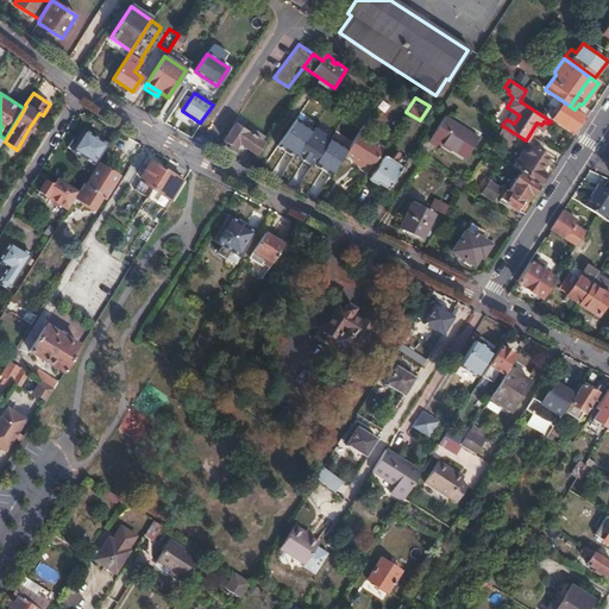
[(570,106),(563,101),(552,118),(573,131),(584,114),(575,110),(570,106)]
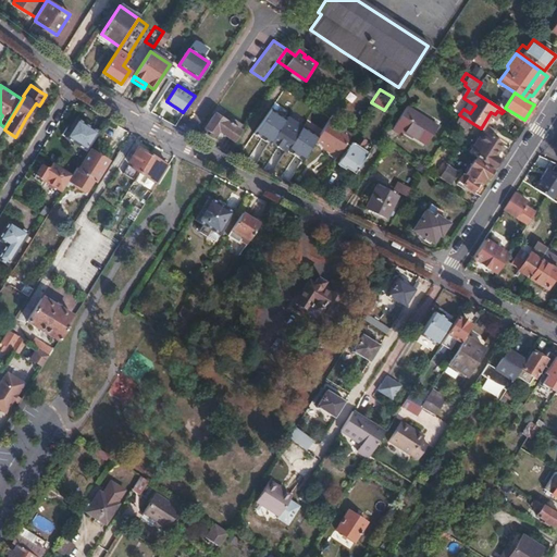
[(407,106),(392,131),(398,134),(401,128),(425,144),(437,125),(407,106)]
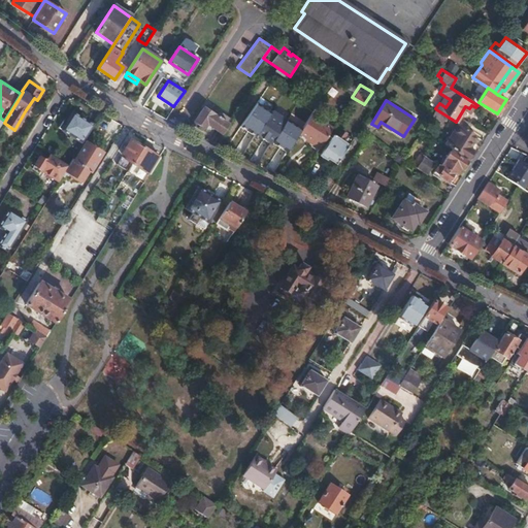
[(153,111),(164,118),(168,111),(157,105),(153,111)]
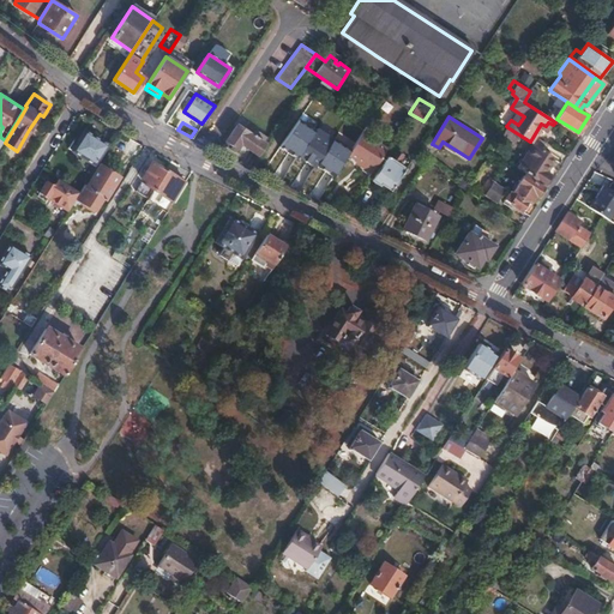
[(240,145),(257,157),(269,139),(256,130),(252,136),(238,125),(226,142),(238,149),(240,145)]
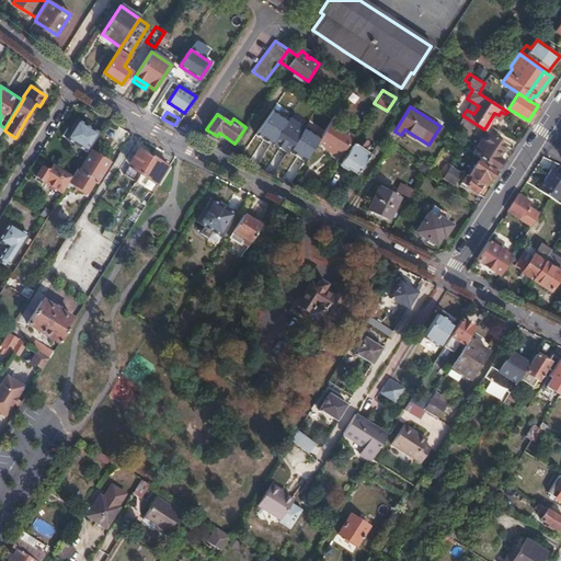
[(66,138),(89,152),(100,134),(78,119),(66,138)]
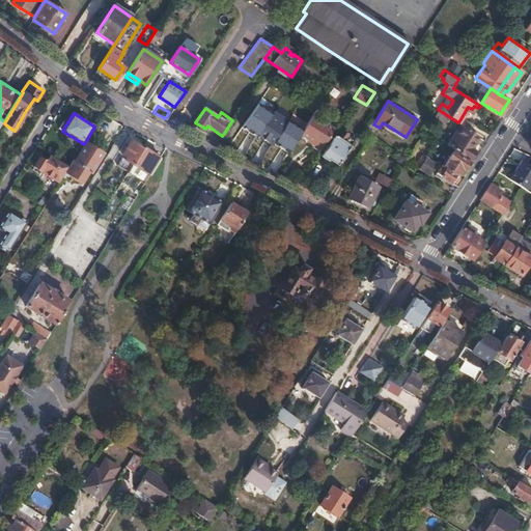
[(312,114),(301,134),(314,143),(313,145),(320,149),(334,129),(312,114)]
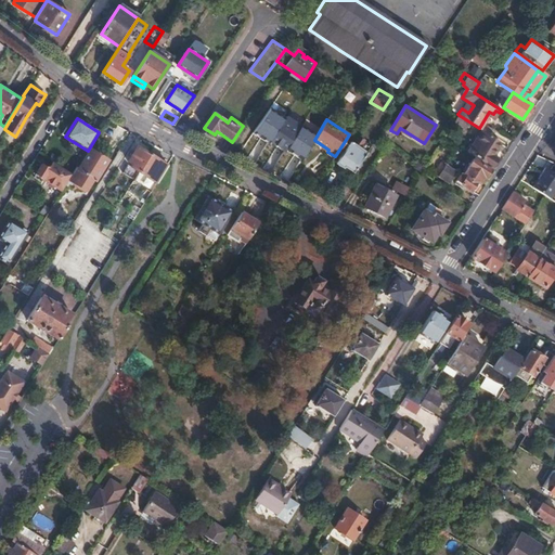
[(271,132),(261,147),(287,164),(297,150),(287,142),(293,133),(289,131),(294,125),(291,123),(280,138),(271,132)]
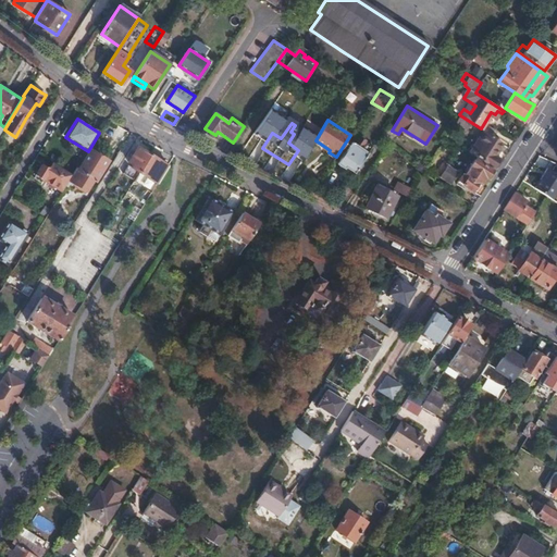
[(120,144),(127,132),(118,125),(110,138),(120,144)]
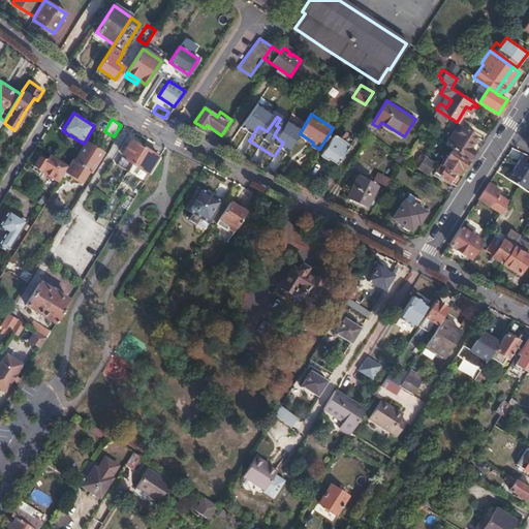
[(477,136),(460,125),(447,145),(468,159),(474,150),(470,148),(477,136)]
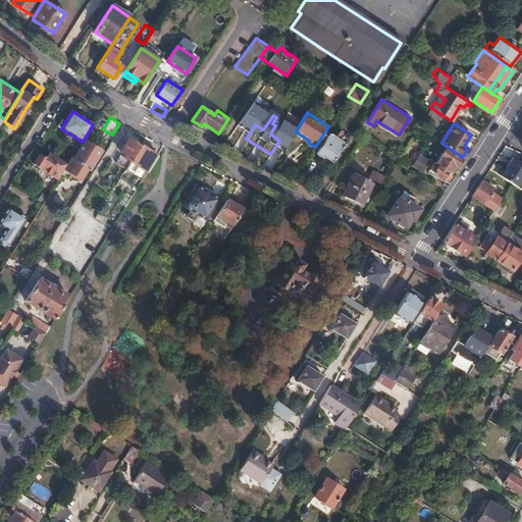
[(323,157),(331,163),(345,143),(349,137),(335,128),(331,135),(329,133),(314,154),(322,159),(323,157)]
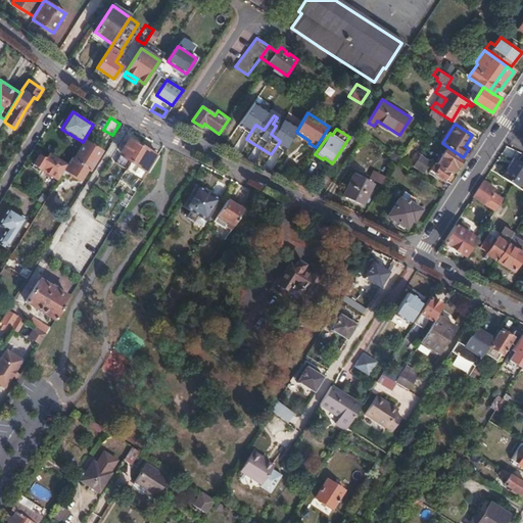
[(131,161),(141,146),(129,138),(120,152),(126,155),(124,158),(120,155),(115,162),(126,169),(131,161)]
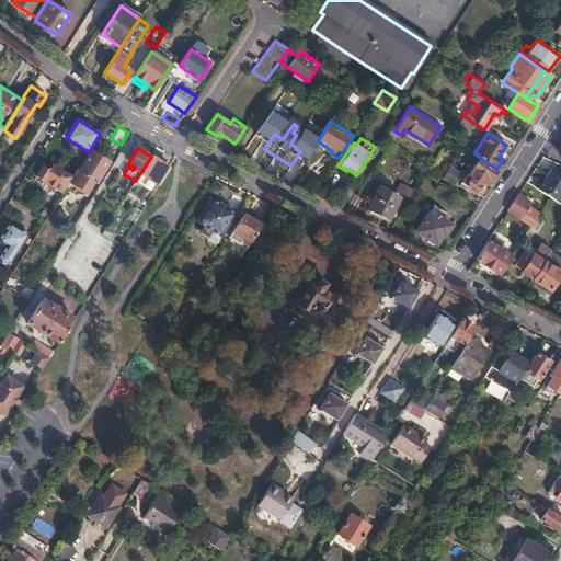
[(92,151),(71,184),(88,195),(109,162),(92,151)]
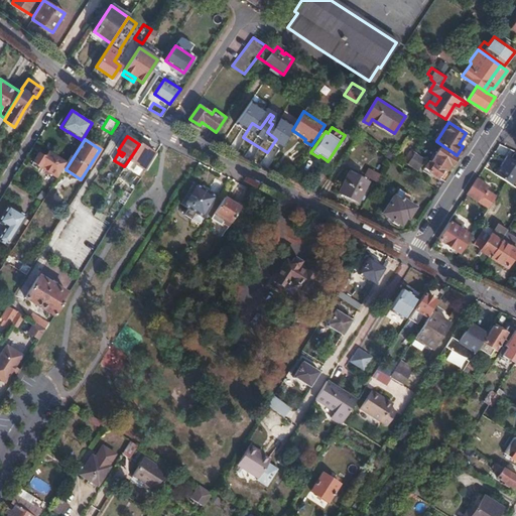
[(129,159),(145,170),(156,154),(139,144),(129,159)]
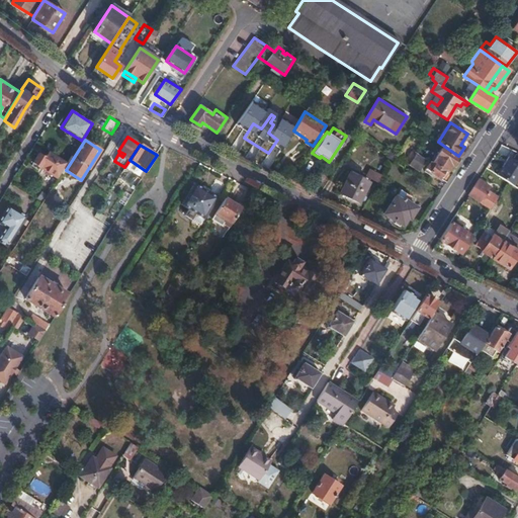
[(426,168),(446,182),(451,175),(446,172),(451,165),(452,165),(457,158),(442,149),(441,149),(432,163),(430,162),(426,168)]
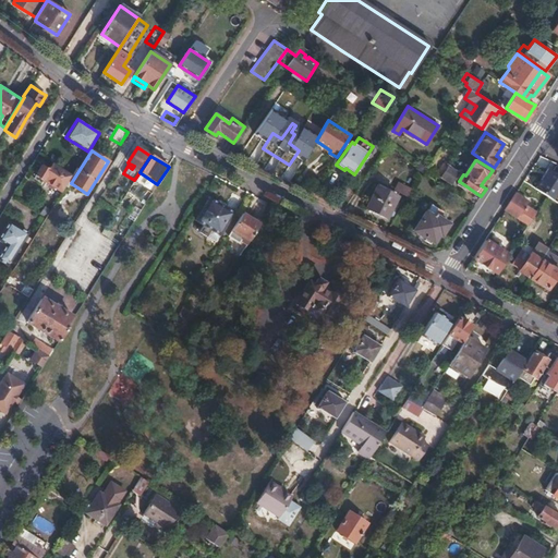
[(55,186),(62,192),(73,176),(53,162),(49,170),(40,166),(35,174),(55,186)]
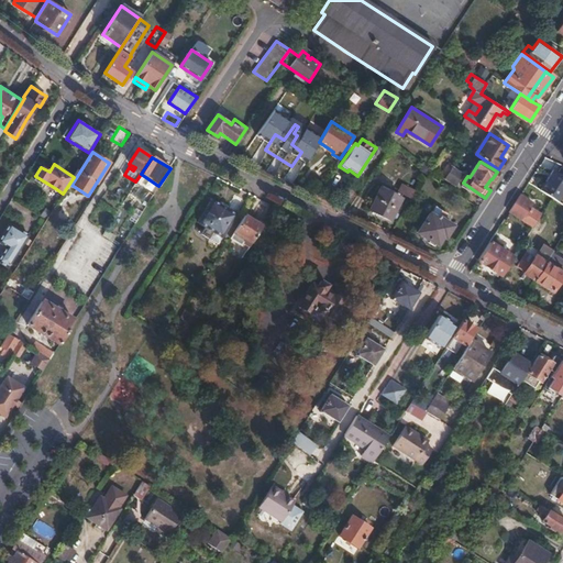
[(553,169),(540,190),(558,201),(562,194),(562,165),(558,173),(553,169)]
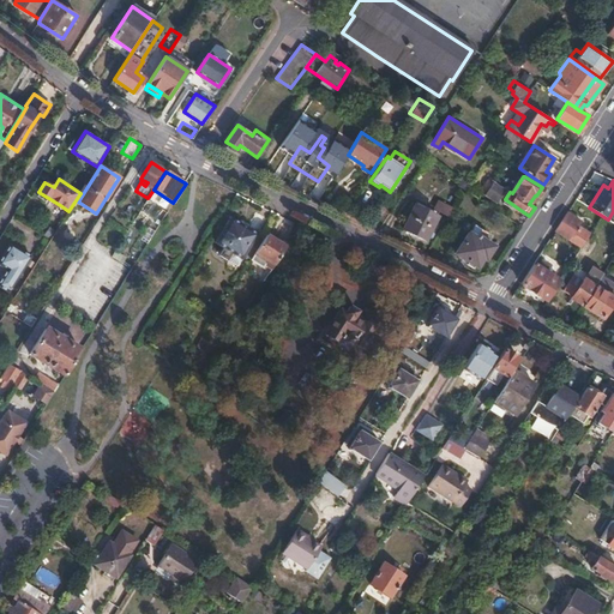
[(492,182),(485,194),(497,203),(505,190),(492,182)]
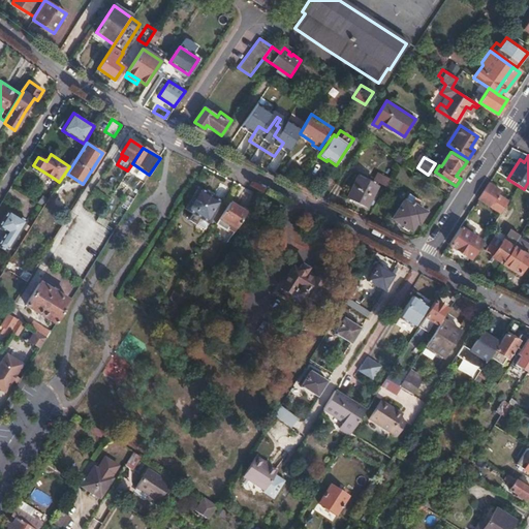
[(377,172),(373,179),(381,184),(385,177),(377,172)]
